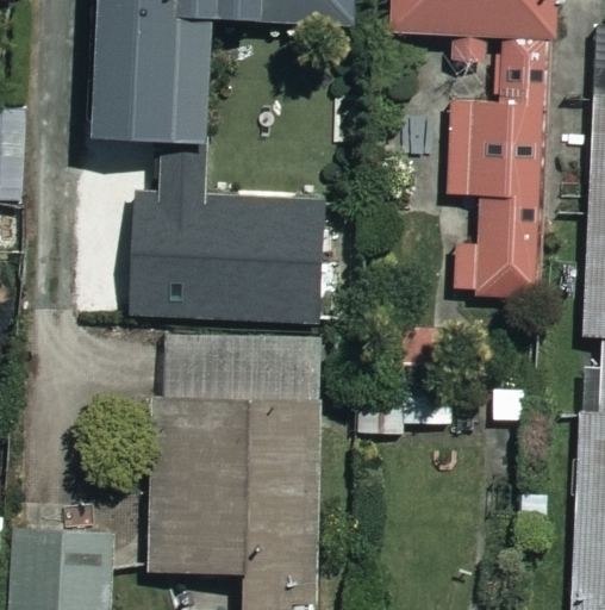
[(97,0),(91,137),(204,143),(210,19),(350,25),(350,0),(97,0)]
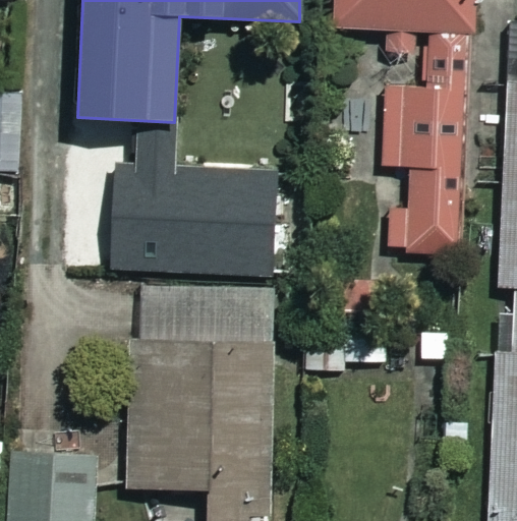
[(420,89),(385,88),(382,167),(409,168),(405,252),(463,254),(473,0),(335,0),(334,29),(387,31),(386,58),(421,59),(420,89)]
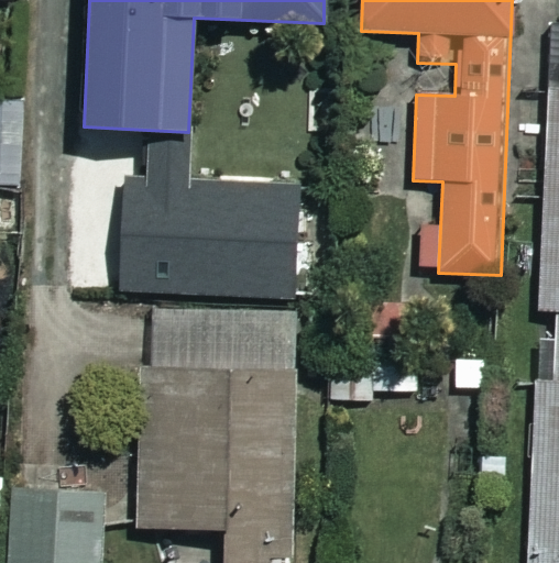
[(558,562),(558,102),(547,101),(537,311),(549,312),(547,361),(536,360),(526,562),(558,562)]
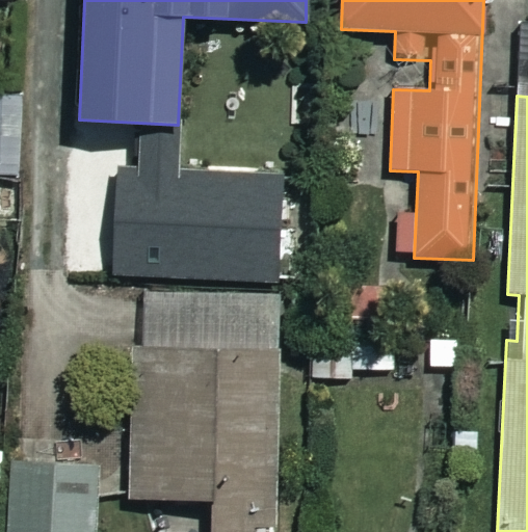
[(272,531),(270,293),(135,295),(135,349),(123,349),(125,499),(209,498),(209,531),(272,531)]
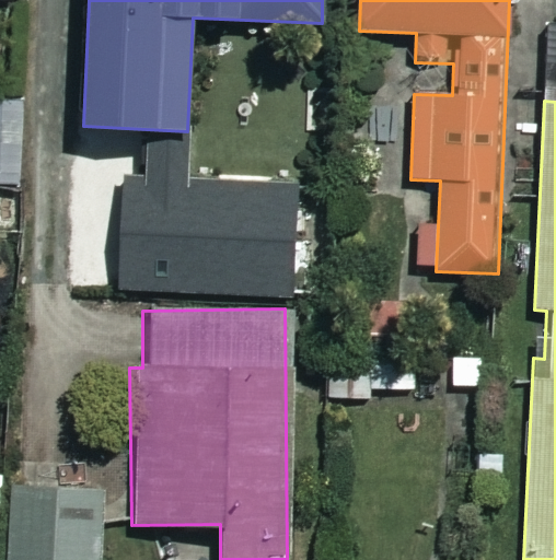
[(375,403),(374,347),(326,348),(326,403),(375,403)]
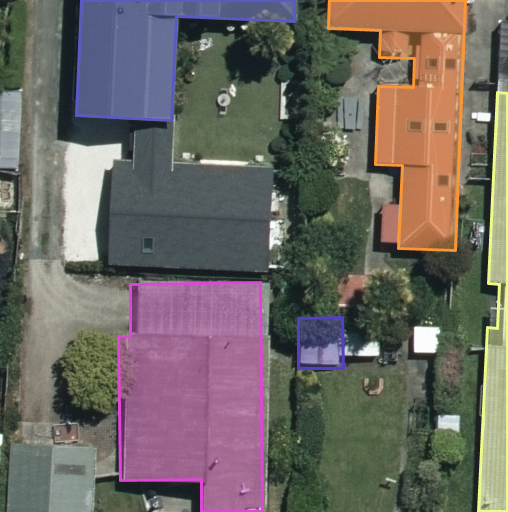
[(91,511),(90,419),(7,420),(8,511),(91,511)]
